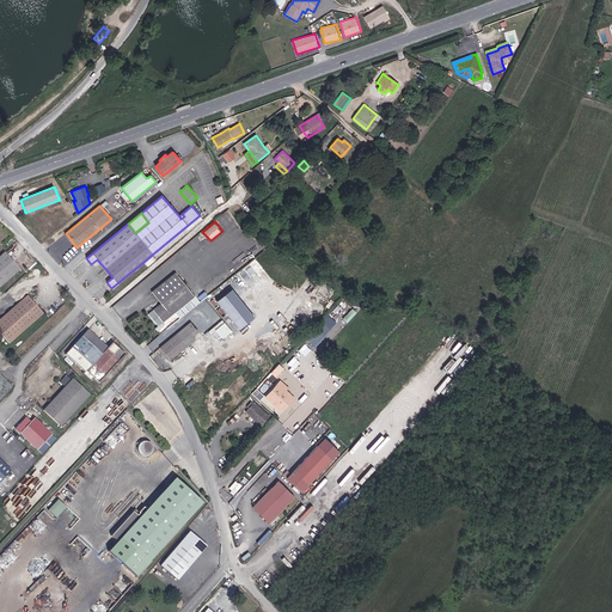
[(0,286),(19,269),(5,252),(0,255),(0,286)]
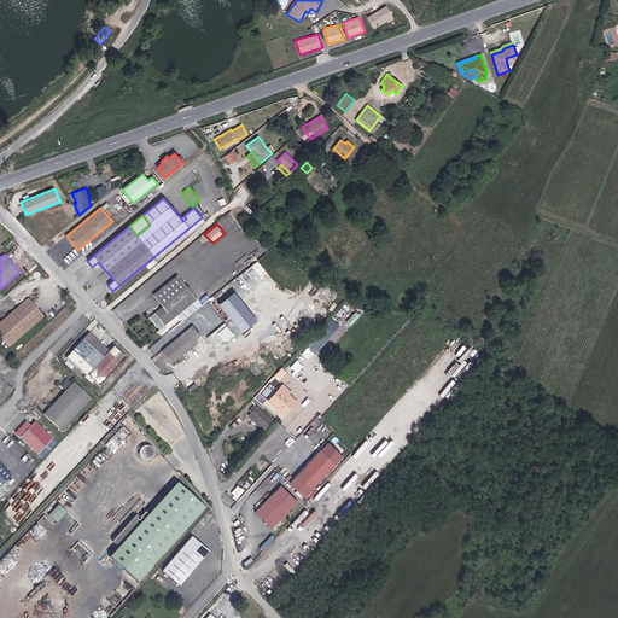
[(145,264),(149,269),(157,262),(153,257),(145,264)]
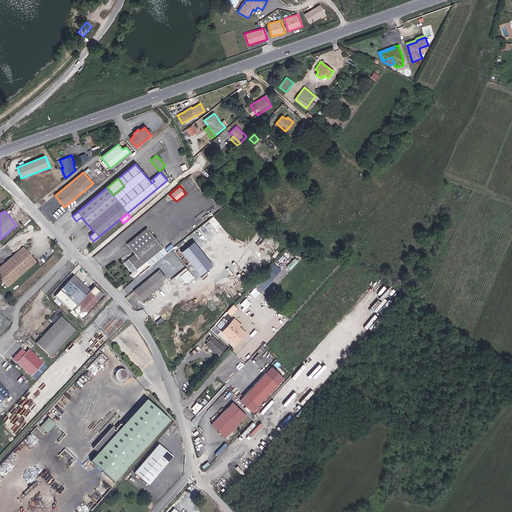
[(127,258),(131,263),(134,267),(136,269),(162,247),(147,228),(127,244),(134,253),(127,258)]
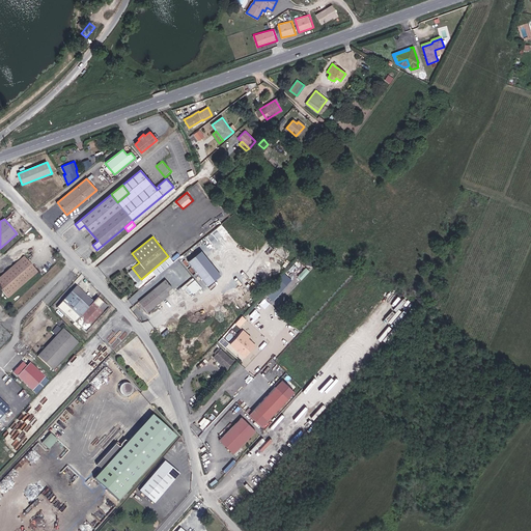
[(191,260),(210,285),(223,275),(204,250),(191,260)]
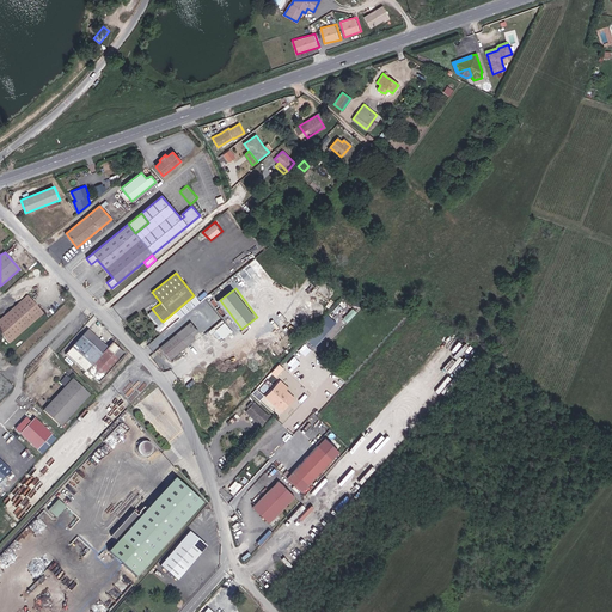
[(43,313),(28,295),(0,319),(0,334),(8,343),(43,313)]
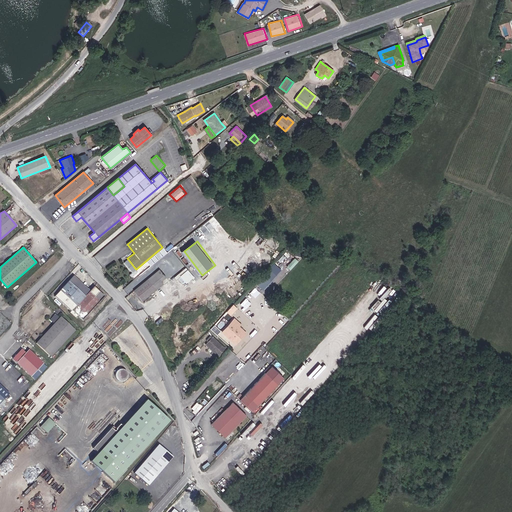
[(291,269),(299,261),(295,257),(288,266),(291,269)]
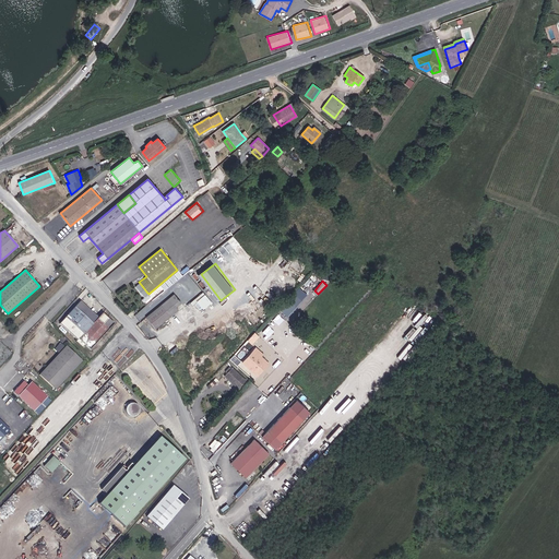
[(203,292),(195,299),(205,309),(213,301),(203,292)]
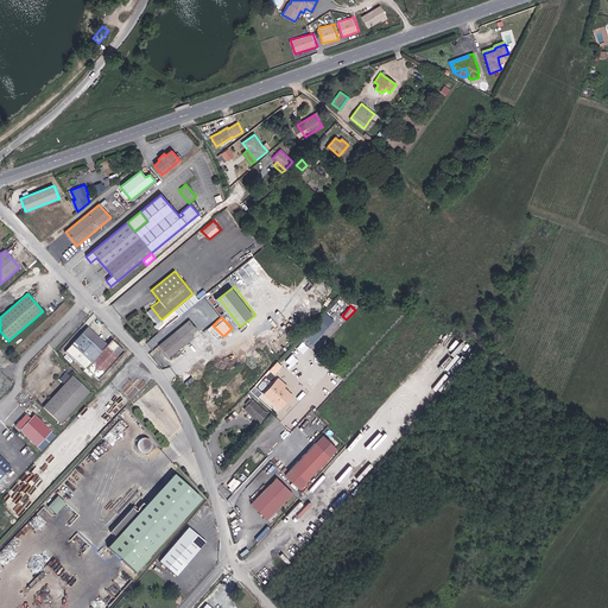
[(197,329),(189,320),(158,344),(169,358),(194,336),(191,334),(197,329)]
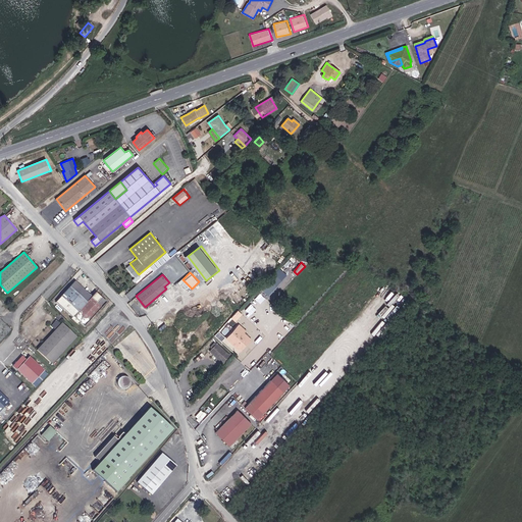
[(271,300),(286,285),(277,275),(262,290),(271,300)]
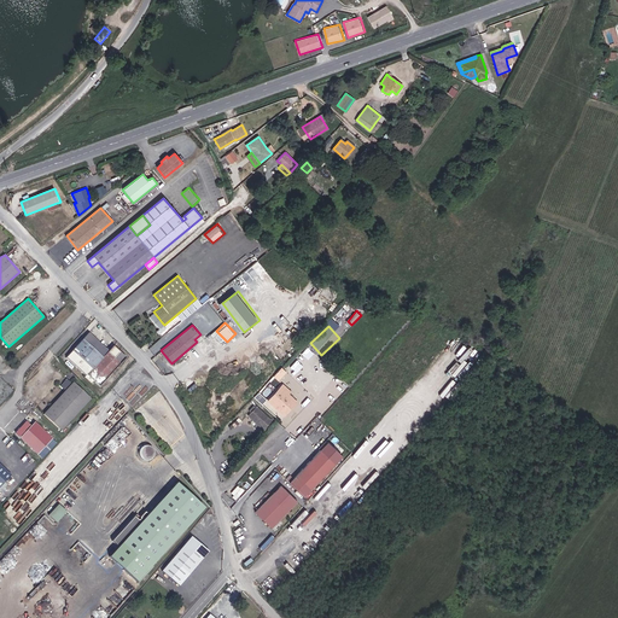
[(88,334),(82,340),(103,357),(108,351),(88,334)]
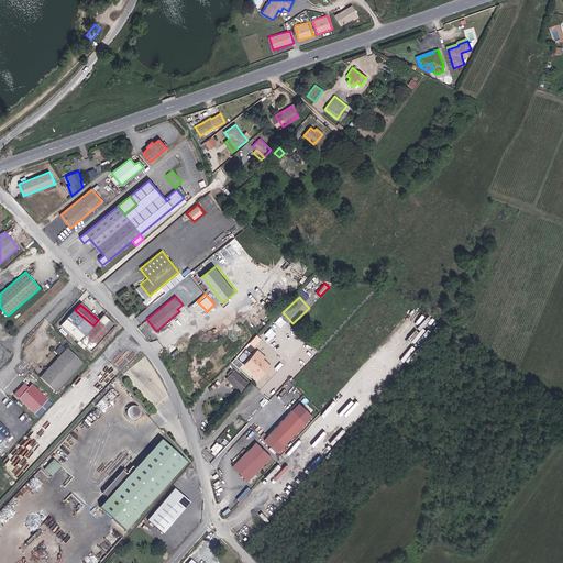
[(94,326),(75,310),(61,326),(78,342),(79,341),(91,352),(110,331),(105,327),(109,321),(103,316),(98,320),(94,326)]
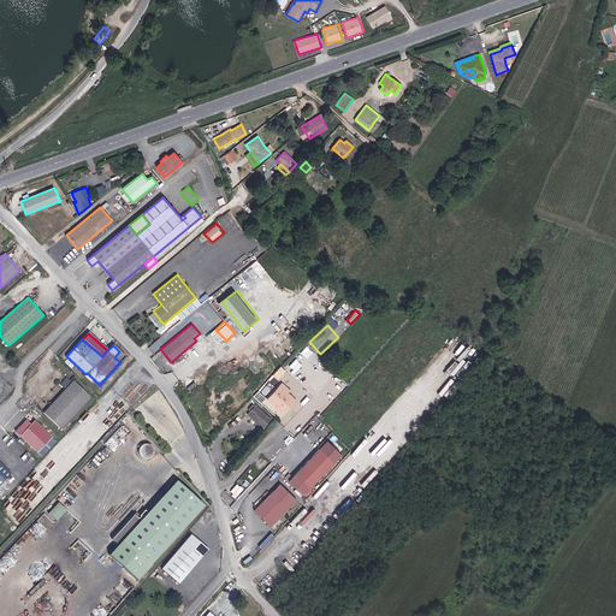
[(449,349),(437,365),(450,373),(461,357),(449,349)]
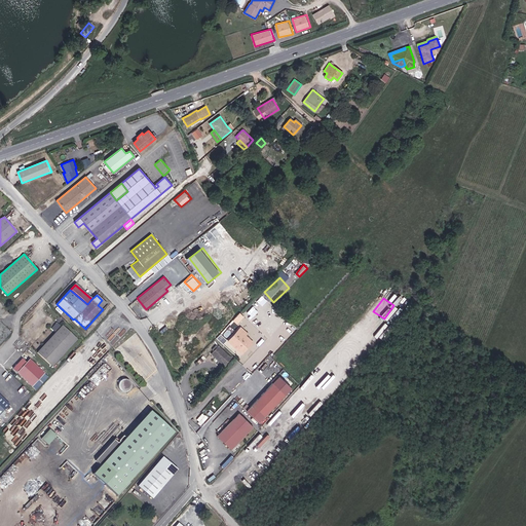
[(98,305),(103,309),(107,304),(102,300),(98,305)]
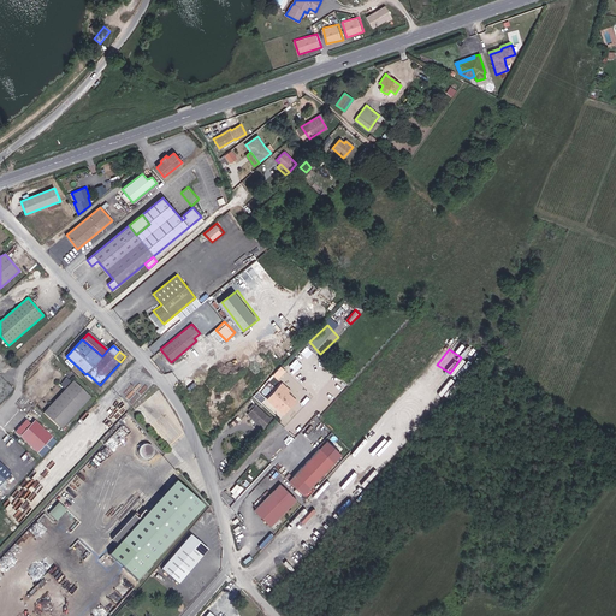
[(286,375),(283,372),(274,381),(282,390),(291,380),(286,375)]
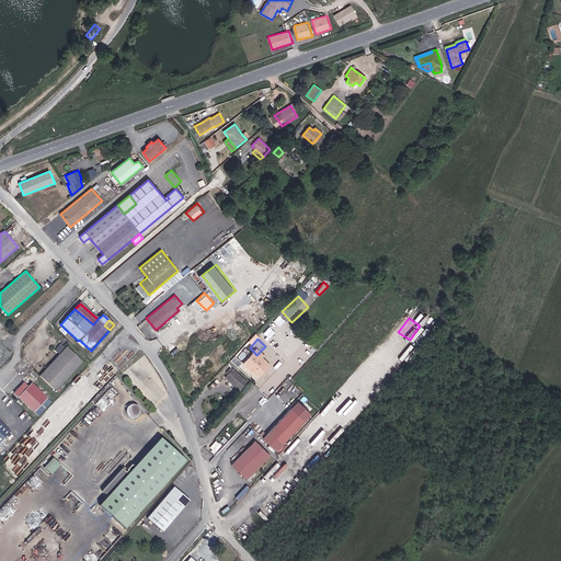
[(400,355),(404,357),(415,344),(412,341),(400,355)]
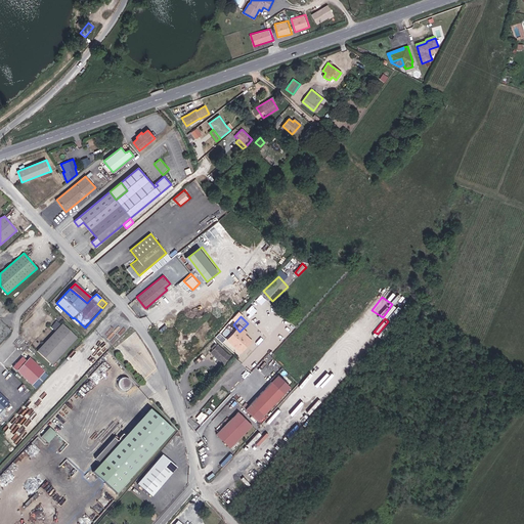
[(77,338),(61,324),(38,351),(52,364),(77,338)]
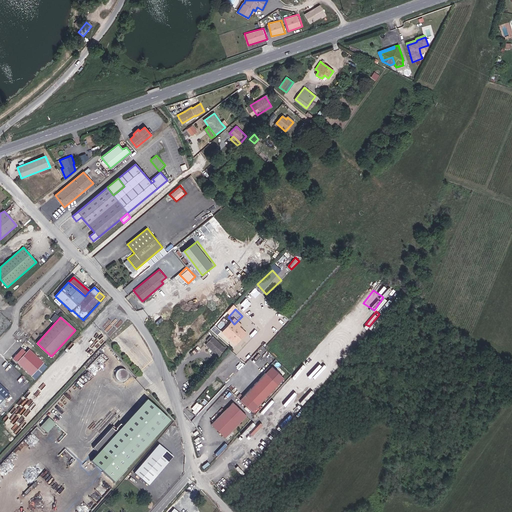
[(211,328),(217,335),(221,331),(215,325),(211,328)]
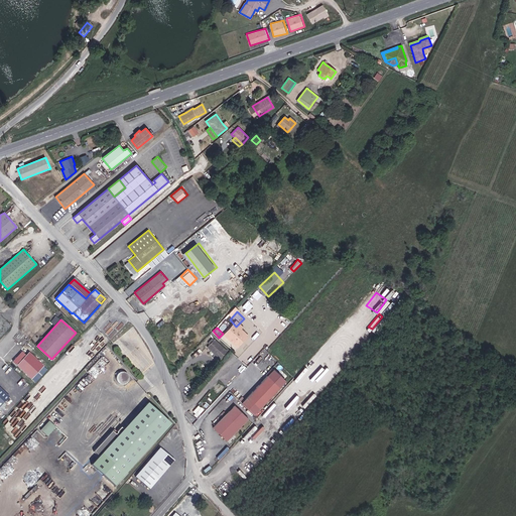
[(235,333),(230,329),(225,336),(233,343),(241,334),(238,331),(235,333)]
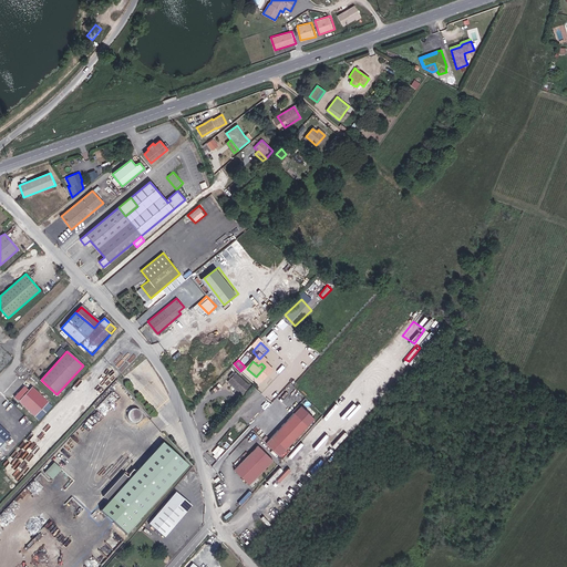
[(241,371),(247,375),(250,372),(245,367),(241,371)]
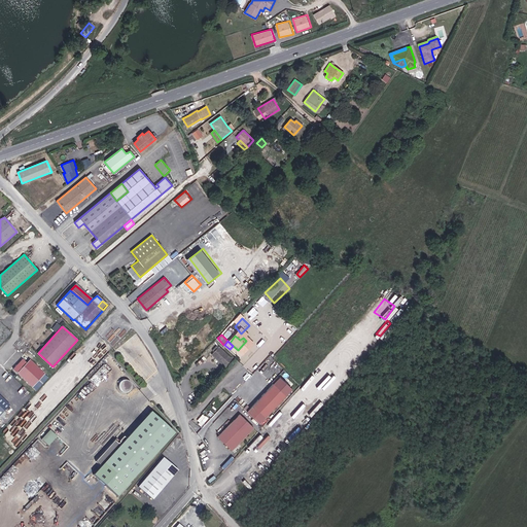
[(212,354),(223,365),(231,357),(218,346),(218,347),(215,346),(210,351),(212,353),(212,354)]
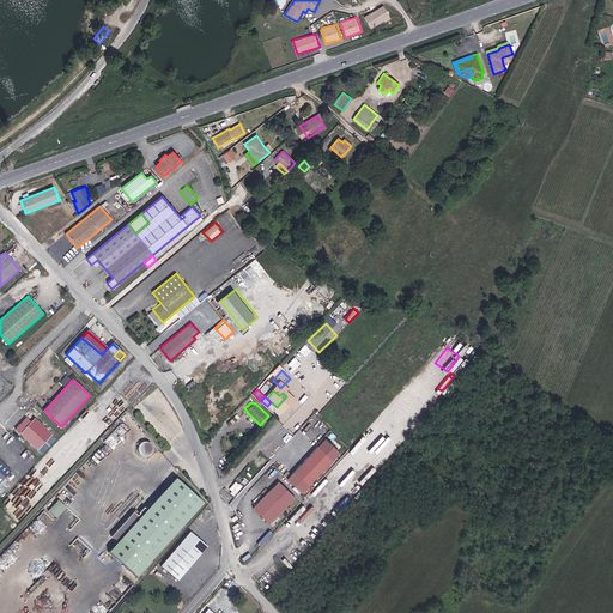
[(54,435),(37,418),(34,422),(28,417),(16,430),(40,450),(54,435)]
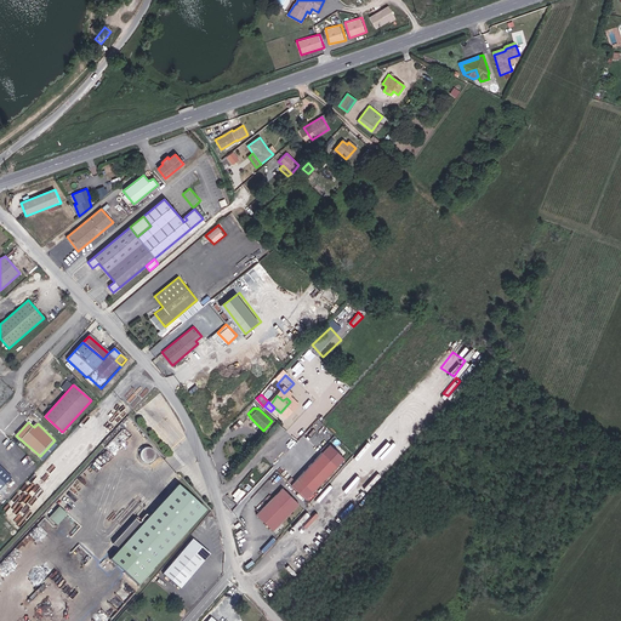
[(291,484),(306,497),(343,456),(329,443),(291,484)]
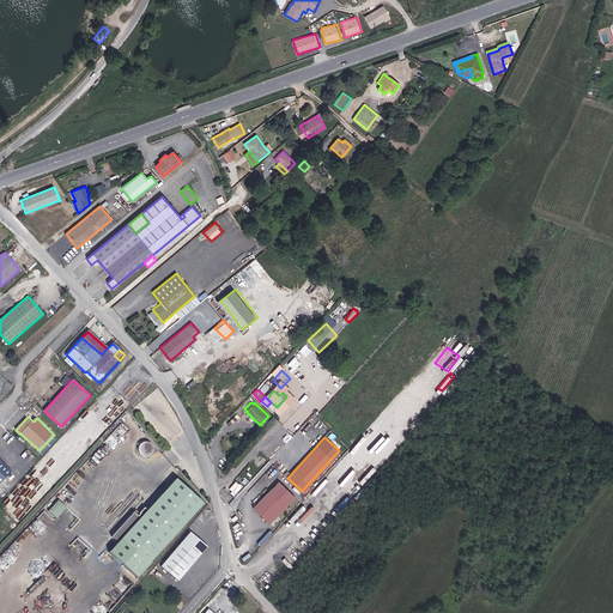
[(149,442),(146,442),(144,443),(143,444),(141,445),(140,445),(140,448),(139,449),(139,450),(140,451),(141,454),(144,456),(145,457),(146,457),(147,457),(150,456),(151,456),(152,455),(153,453),(155,451),(155,450),(155,448),(153,445),(152,444),(151,443),(150,443),(149,442)]
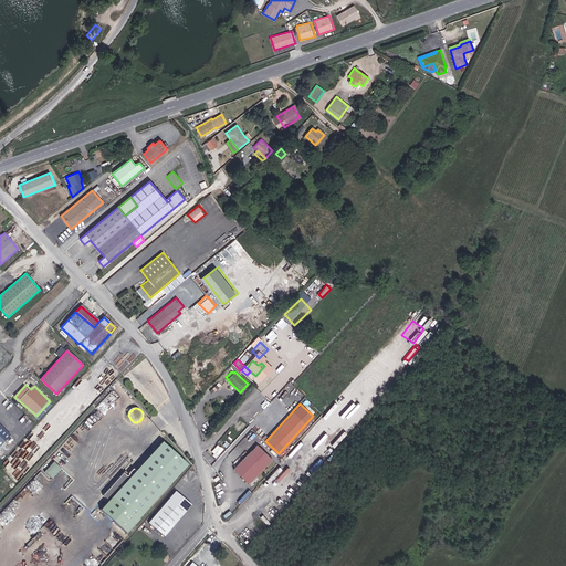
[(0,448),(0,449),(13,436),(0,422),(0,448)]
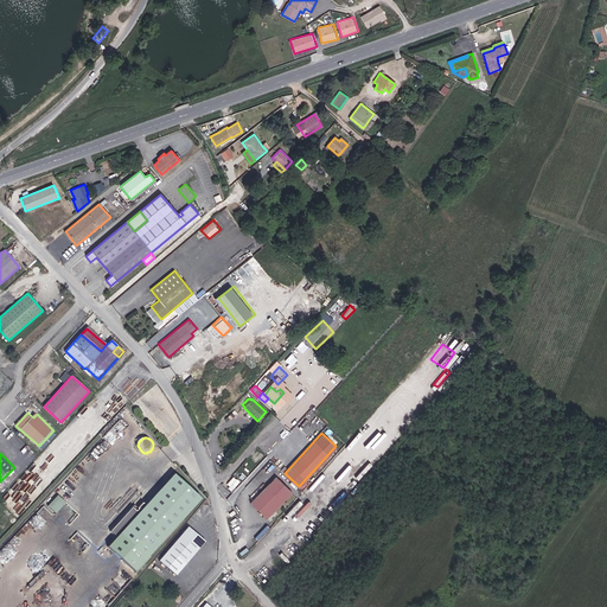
[(134,572),(202,499),(174,475),(146,505),(144,503),(138,509),(139,510),(138,511),(133,508),(120,521),(116,525),(110,531),(116,537),(108,547),(134,572)]
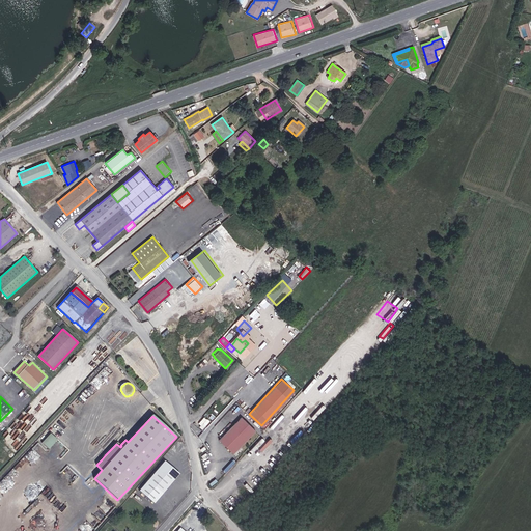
[(232,452),(255,429),(242,417),(219,440),(232,452)]
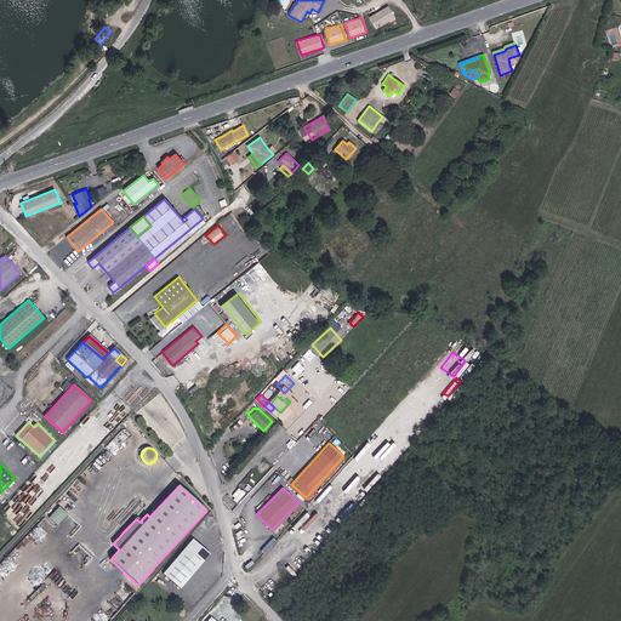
[(49,518),(56,524),(67,513),(60,507),(49,518)]
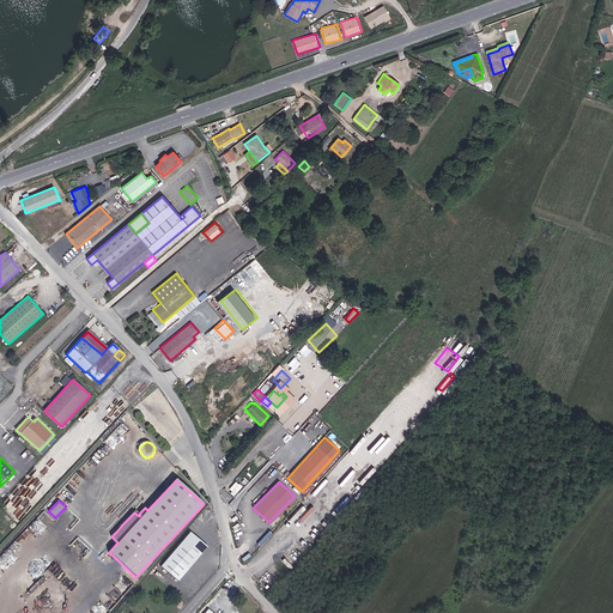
[(208,547),(192,533),(151,580),(168,594),(208,547)]
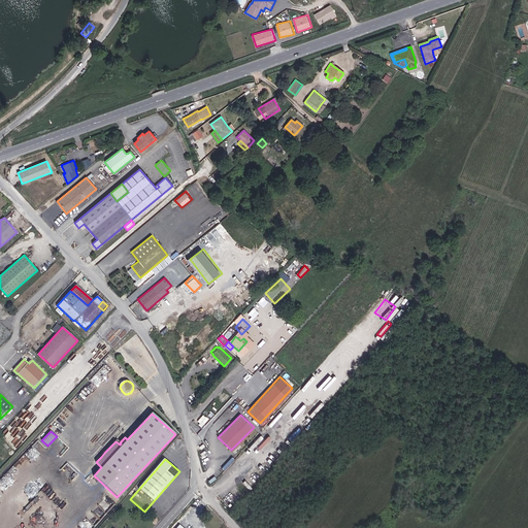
[(103,498),(111,505),(113,503),(105,496),(103,498)]
